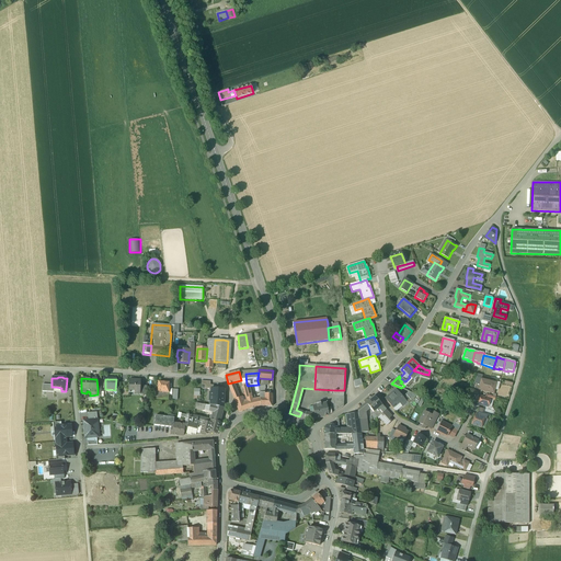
[(496,384),(481,379),(480,384),(479,389),(494,393),(496,384)]
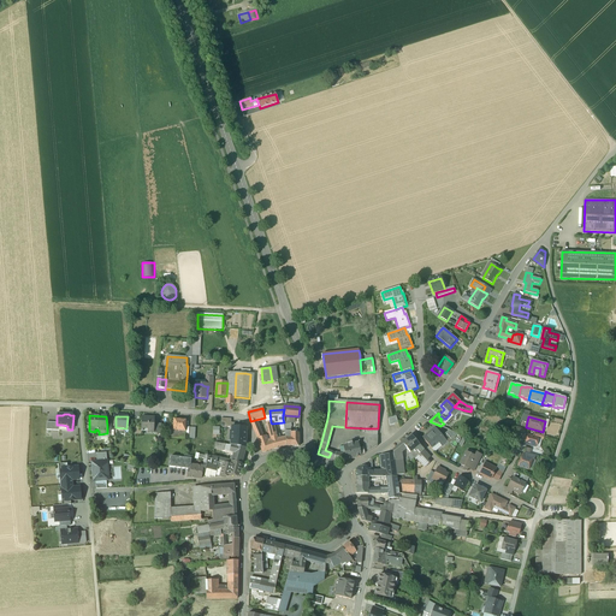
[(154,418),(142,418),(142,432),(153,433),(154,424),(154,418)]
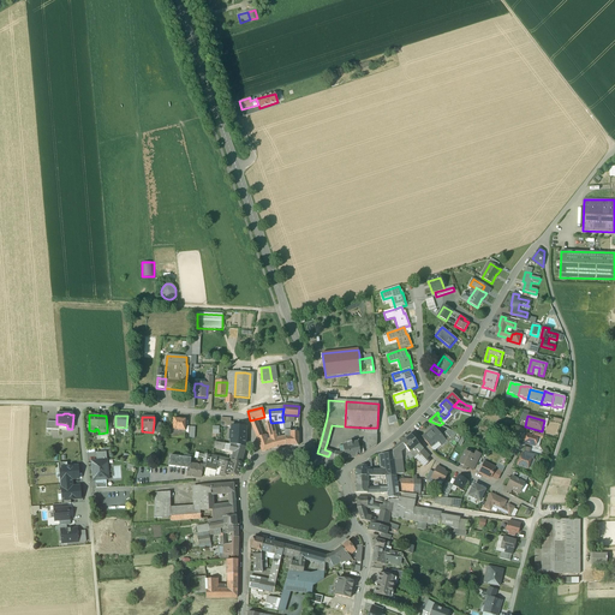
[(181,419),(179,419),(174,419),(173,430),(180,430),(185,430),(185,429),(186,427),(185,427),(185,425),(186,419),(181,419)]
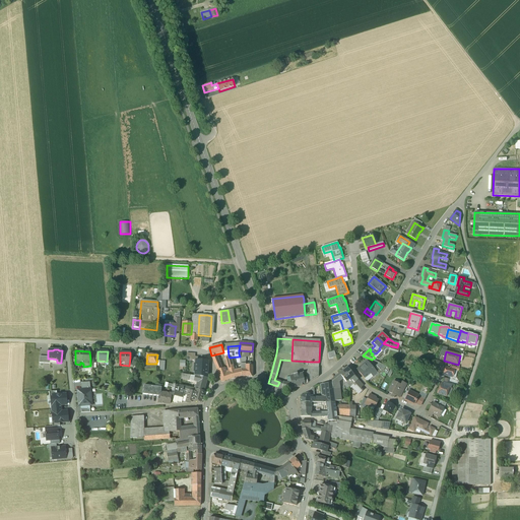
[(218,362),(216,358),(215,354),(211,355),(216,368),(220,366),(219,365),(218,362)]
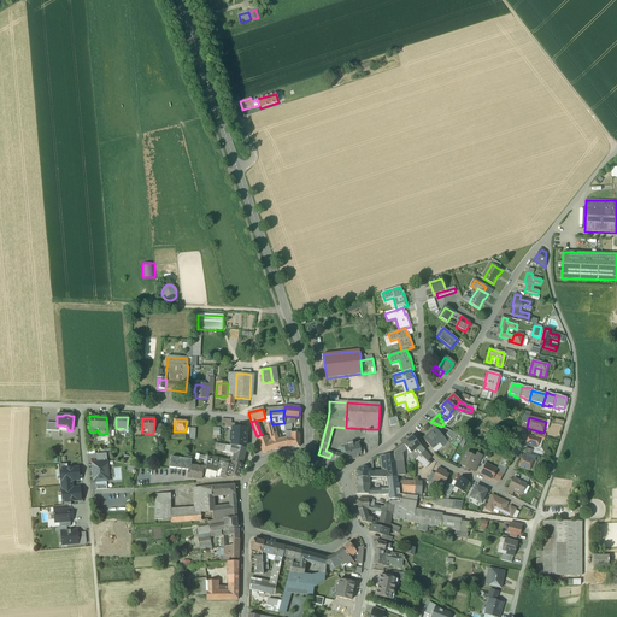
[(235,428),(231,428),(230,446),(233,446),(246,450),(247,429),(235,428)]
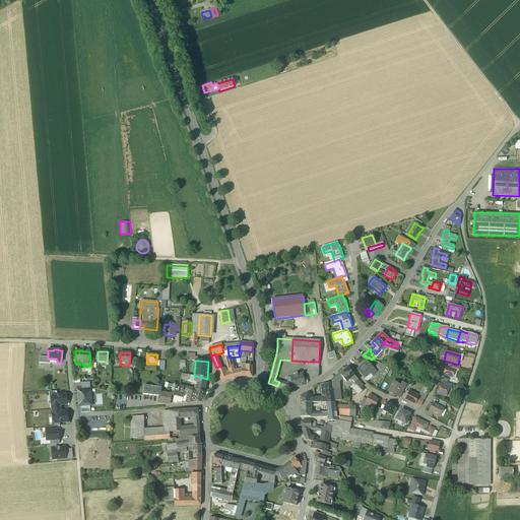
[(373,369),(367,362),(356,370),(364,379),(370,374),(373,377),(377,374),(377,373),(373,369)]
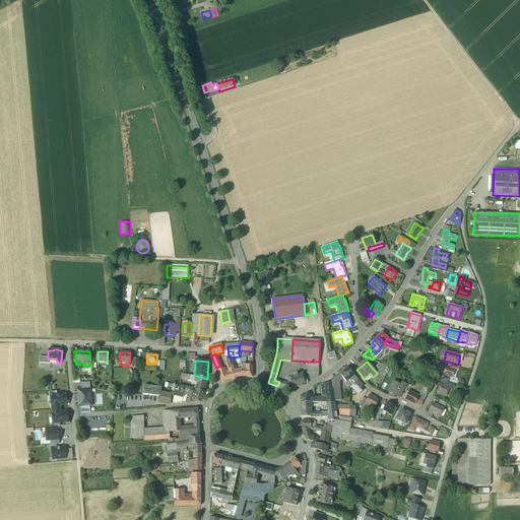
[(380,364),(373,369),(377,373),(377,374),(378,375),(387,367),(380,364)]
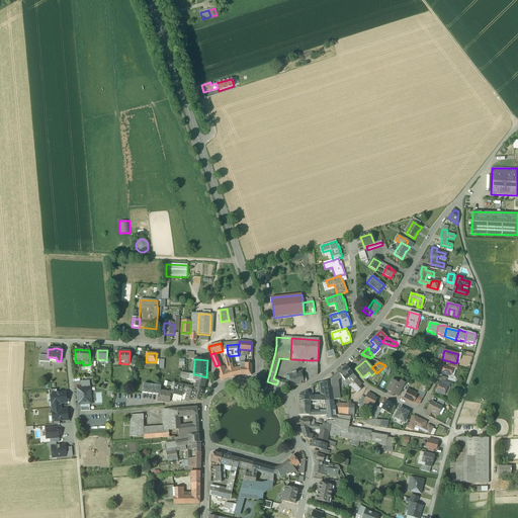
[(245,364),(245,363),(243,363),(240,363),(240,368),(241,368),(241,375),(252,375),(252,365),(251,365),(245,364)]
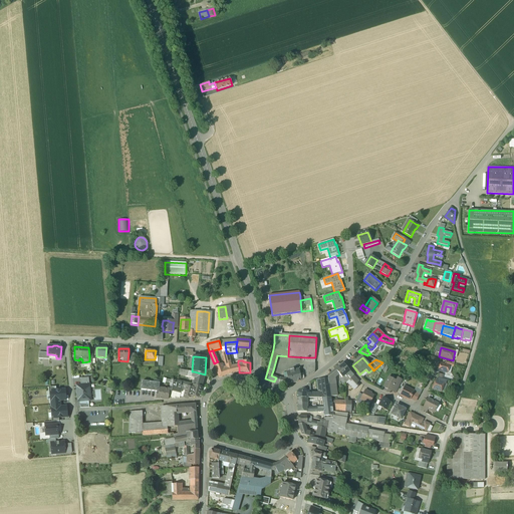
[(352,374),(343,363),(335,369),(338,373),(342,377),(345,375),(345,376),(346,376),(347,377),(348,376),(349,377),(352,374)]
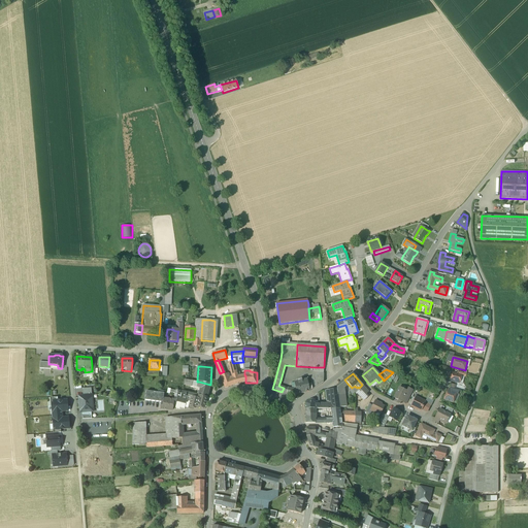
[(457,374),(452,373),(451,381),(453,382),(456,383),(456,382),(460,383),(461,376),(461,375),(457,374)]
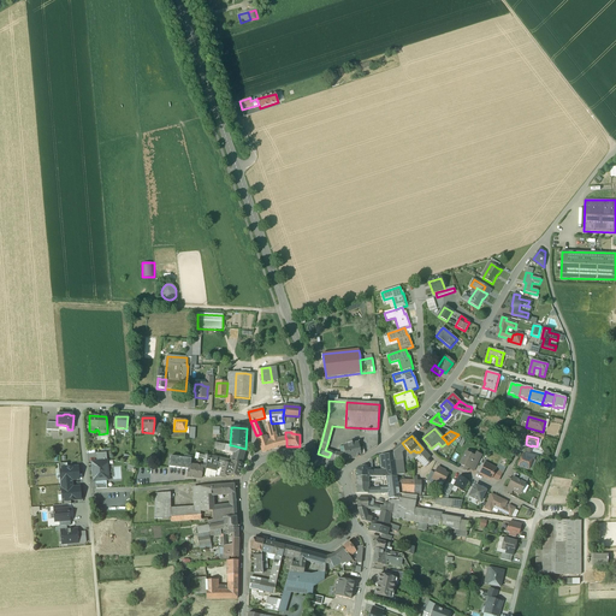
[(267,442),(265,437),(262,438),(258,439),(262,452),(270,450),(273,449),(271,440),(267,442)]
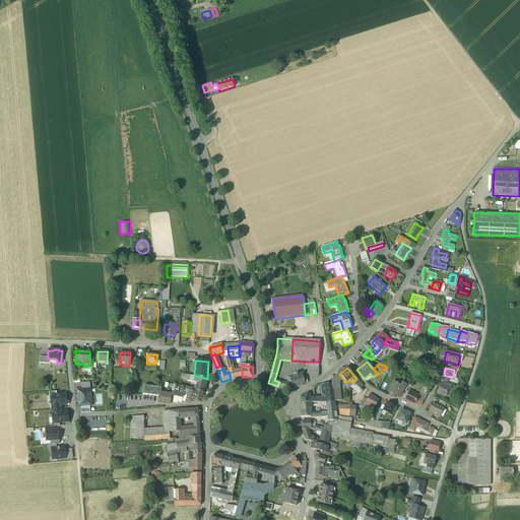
[(233,372),(232,369),(229,370),(229,372),(231,379),(238,378),(237,371),(233,372)]
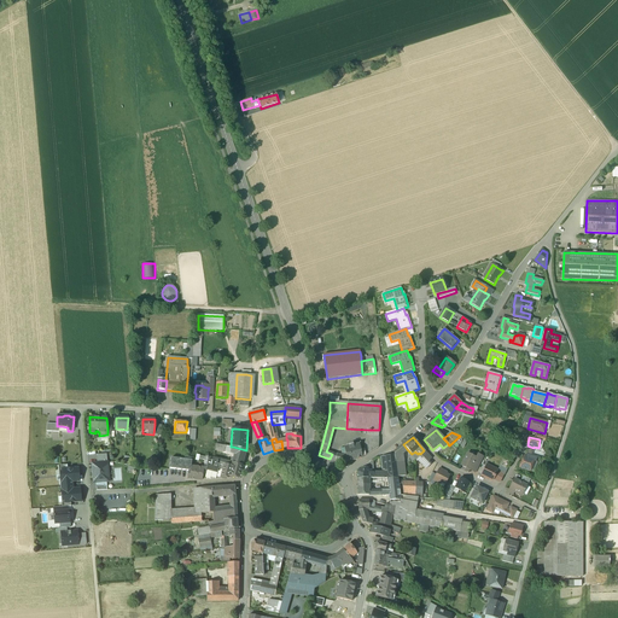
[(378,443),(366,442),(363,450),(366,456),(378,448),(378,443)]
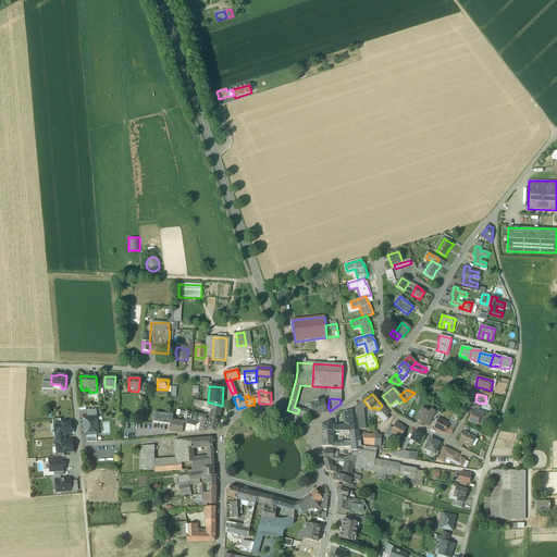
[(222,406),(210,403),(199,401),(199,406),(208,407),(208,409),(212,409),(221,411),(222,406)]
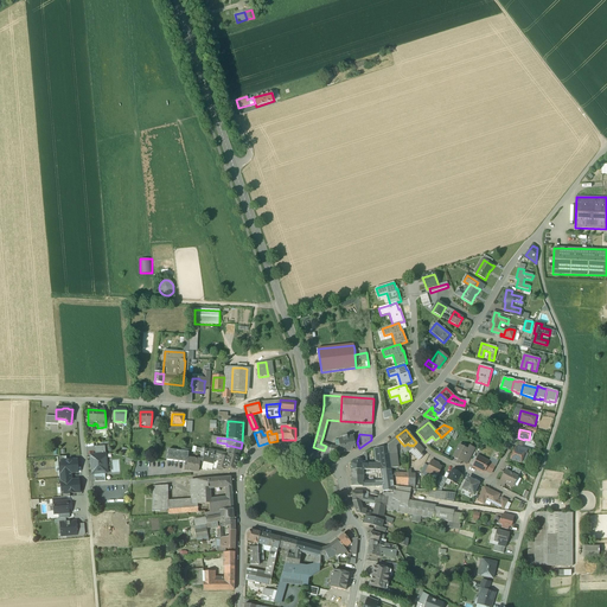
[(352,438),(338,440),(340,448),(342,453),(356,451),(353,442),(352,438)]
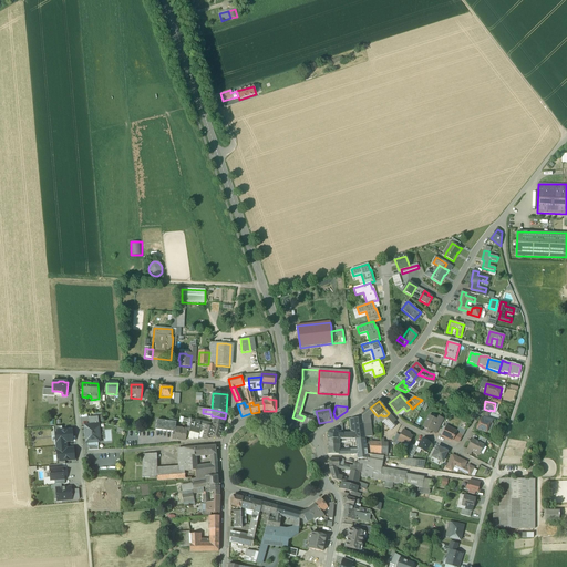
[(367,411),(361,415),(362,419),(364,437),(366,437),(372,437),(369,416),(370,415),(367,411)]
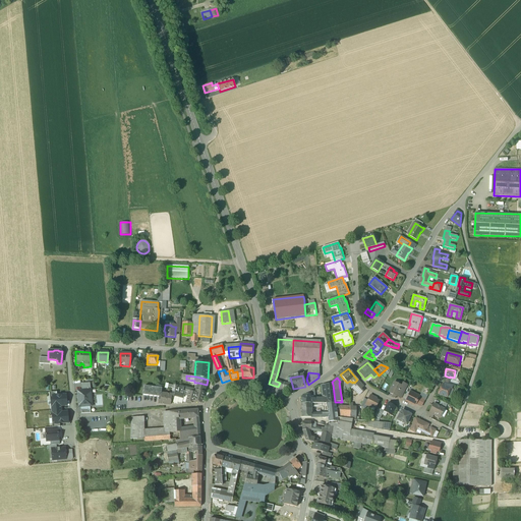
[(363,387),(358,381),(355,384),(352,387),(357,393),(360,390),(363,387)]
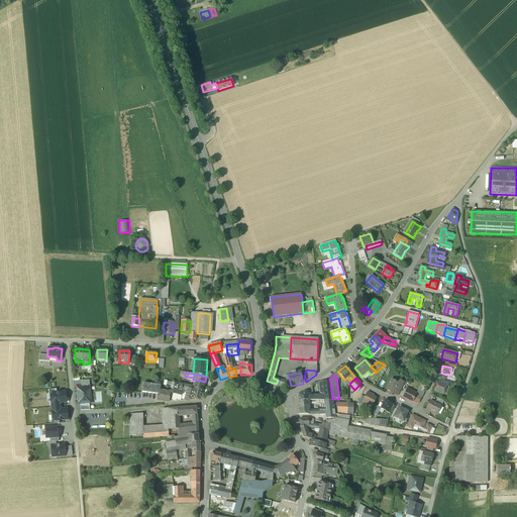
[(399,384),(394,393),(398,395),(404,382),(400,380),(398,384),(399,384)]
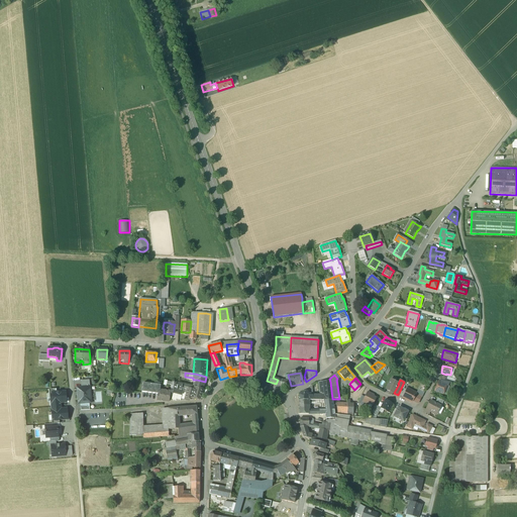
[(393,383),(391,381),(386,390),(394,394),(394,393),(399,384),(398,384),(395,382),(393,383)]
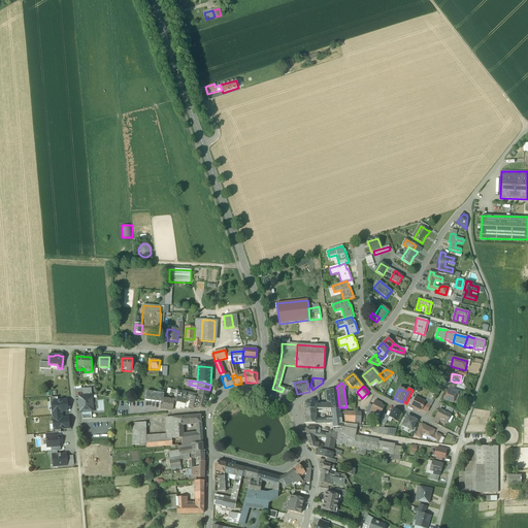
[(164,393),(145,390),(144,400),(161,402),(163,403),(163,399),(164,393)]
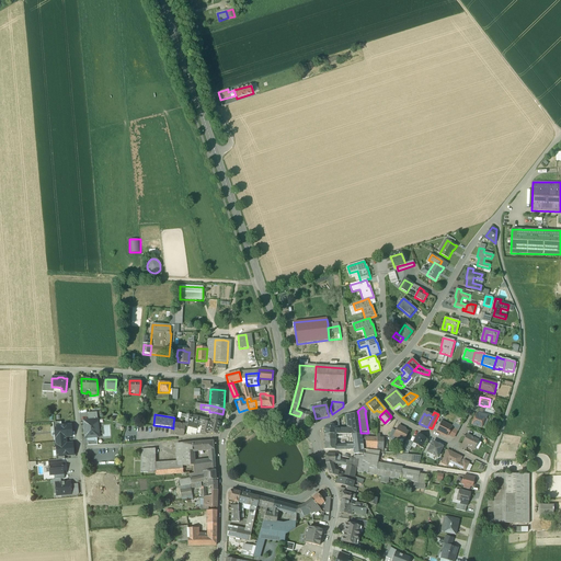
[(358,414),(350,415),(351,423),(351,430),(352,435),(362,435),(362,433),(361,433),(358,414)]
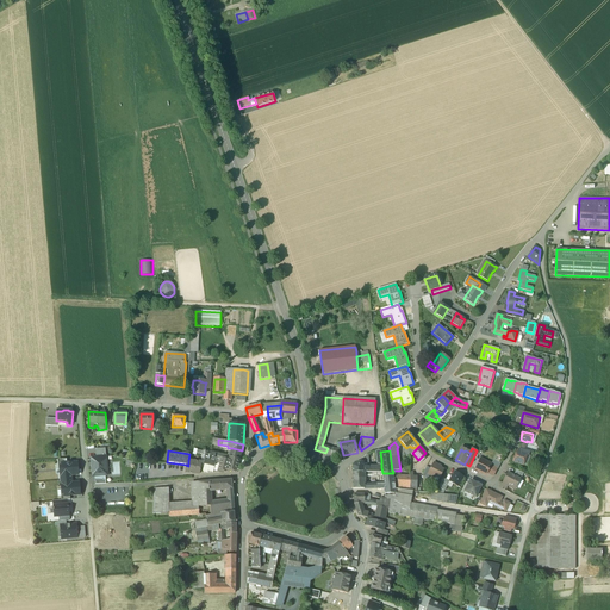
[(228,456),(215,453),(211,452),(209,458),(210,458),(207,465),(215,466),(216,464),(221,464),(218,472),(222,472),(225,472),(228,472),(234,472),(234,470),(236,470),(240,459),(228,456)]
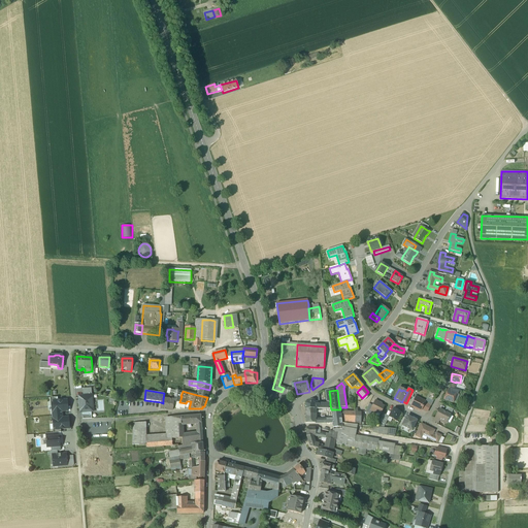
[(450,391),(448,391),(443,400),(453,403),(456,394),(450,391)]
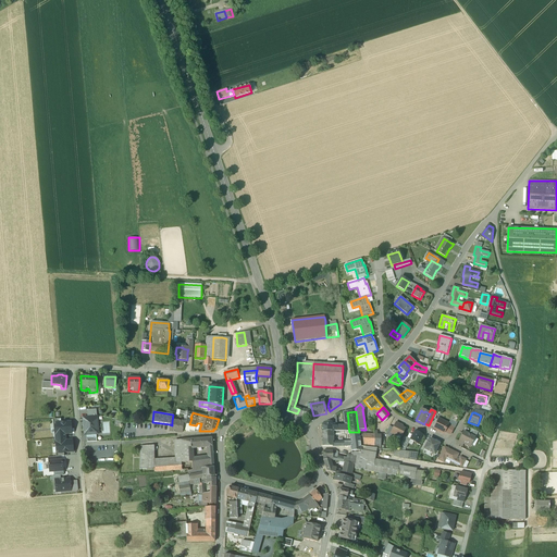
[(88,418),(83,418),(84,436),(89,435),(89,434),(94,434),(94,431),(98,431),(97,417),(88,418)]
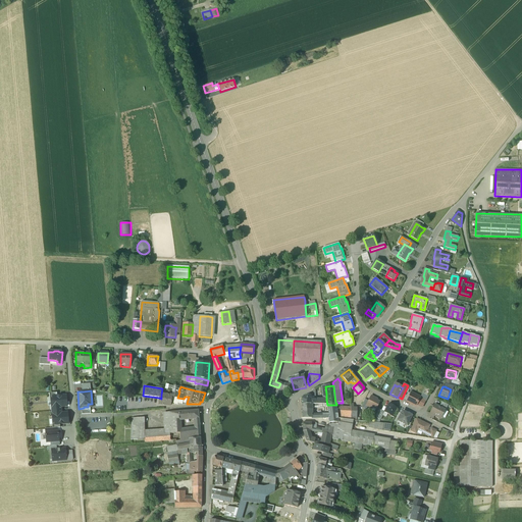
[(420,398),(415,395),(415,396),(411,394),(407,402),(416,407),(417,405),(420,399),(420,398)]
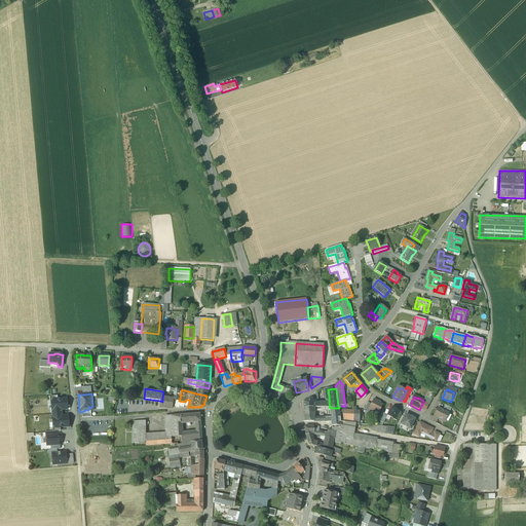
[(176,399),(162,398),(162,402),(160,401),(160,408),(166,409),(166,408),(173,409),(173,403),(174,403),(176,402),(176,401),(176,399)]
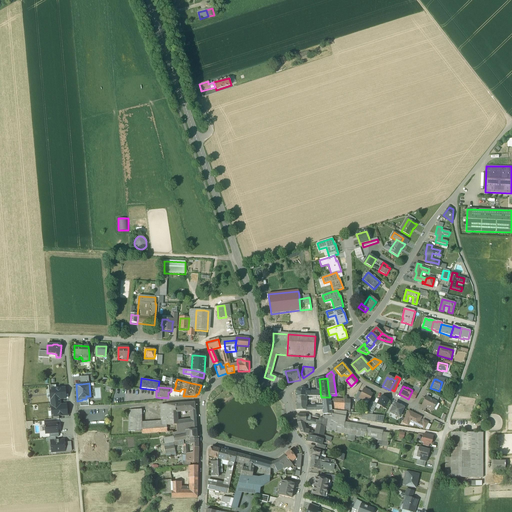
[(303,387),(296,391),(296,397),(305,397),(305,392),(305,389),(303,388),(303,387)]
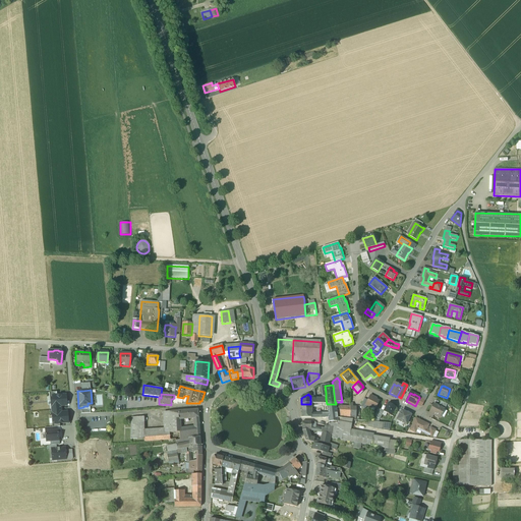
[(57,396),(52,396),(52,397),(52,402),(51,402),(52,407),(61,406),(67,406),(66,395),(57,396)]
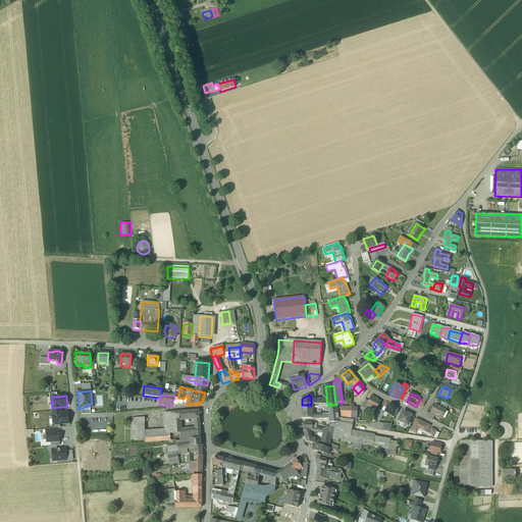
[(377,400),(371,397),(369,401),(366,406),(368,407),(371,409),(373,408),(376,409),(379,402),(377,401),(377,400)]
